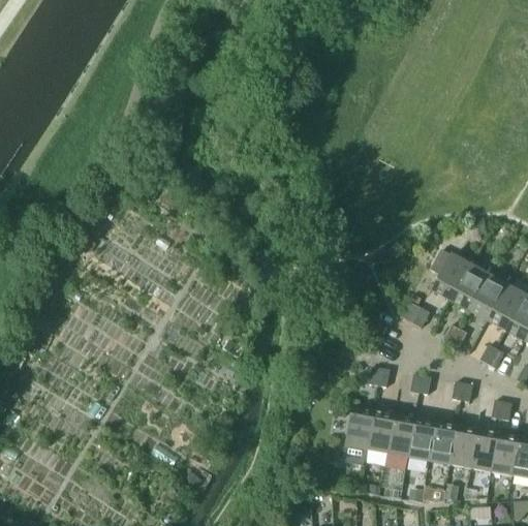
[(162,200),(174,209),(182,197),(171,189),(162,200)]
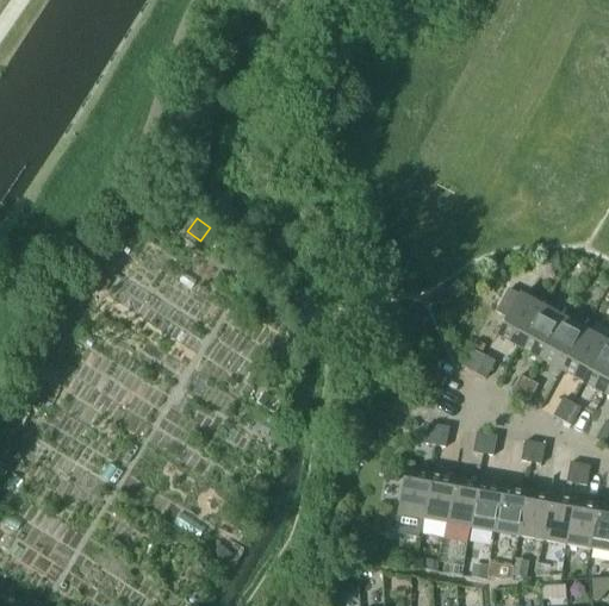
[(118,258),(125,248),(117,243),(111,254),(118,258)]
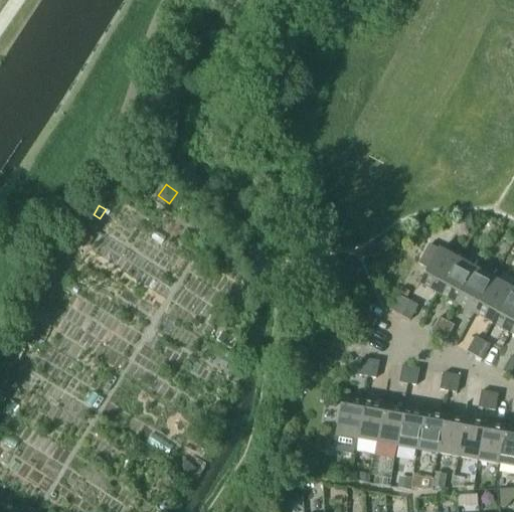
[(89,244),(94,236),(84,229),(78,237),(89,244)]
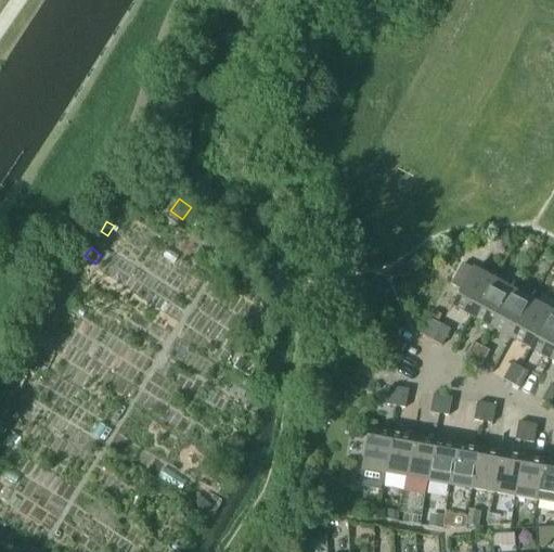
[(452,303),(473,313),(493,277),(464,261),(454,281),(462,285),(452,303)]
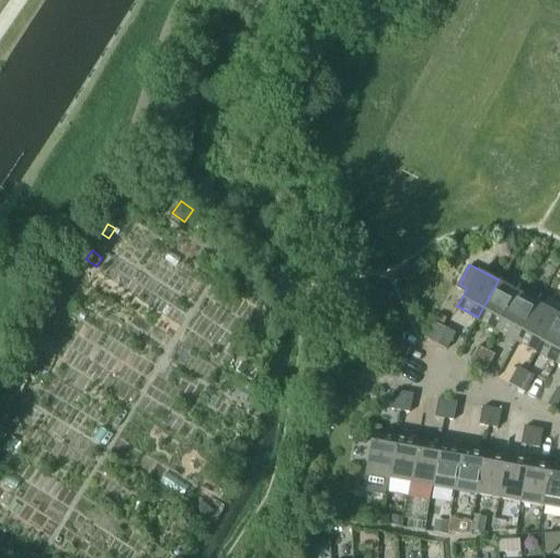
[(499,280),(478,317),(498,328),(518,291),(499,280)]
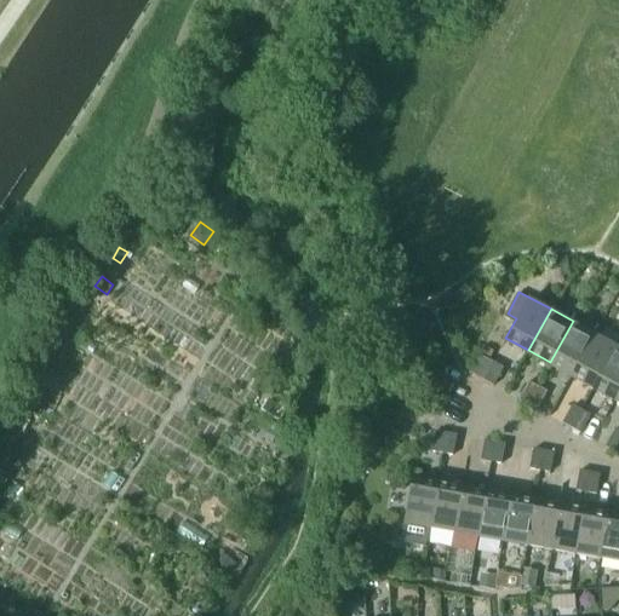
[(550,362),(572,374),(594,333),(573,321),(550,362)]
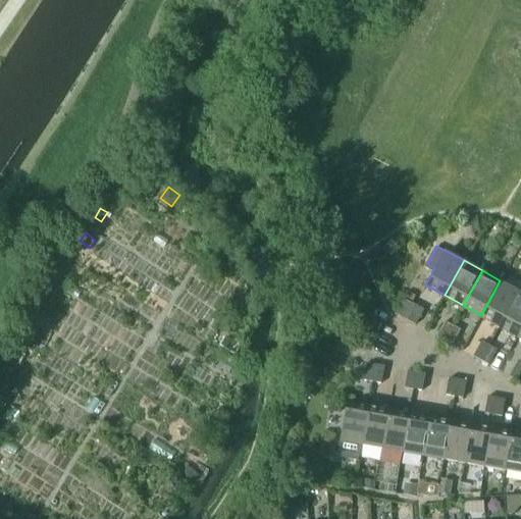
[(49,280),(46,289),(51,291),(54,283),(49,280)]
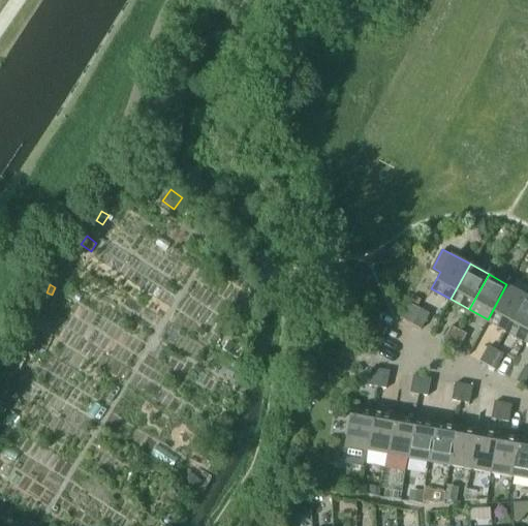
[(506,330),(525,295),(506,284),(488,319),(506,330)]
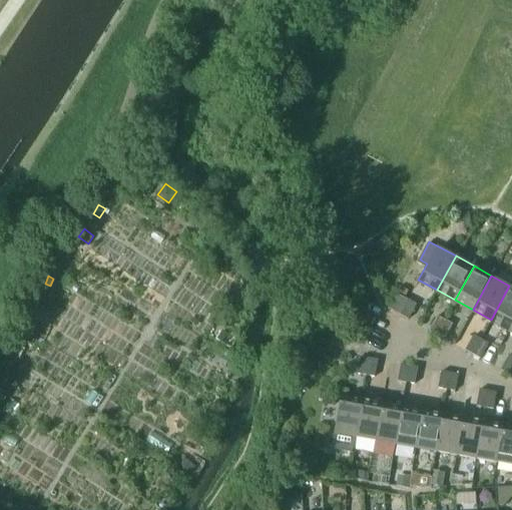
[(491,320),(509,329),(511,324),(511,287),(509,286),(491,320)]
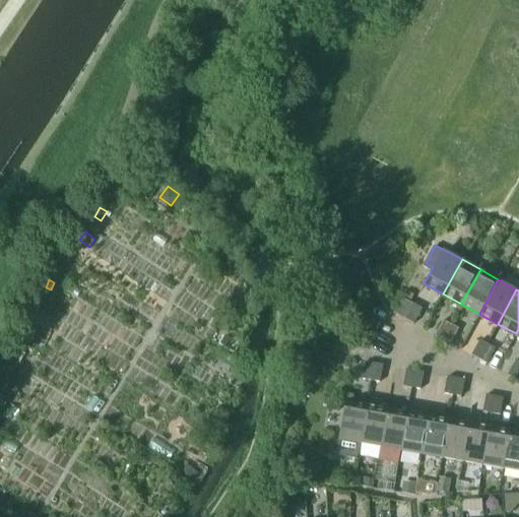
[(241,291),(235,300),(245,306),(249,298),(249,296),(241,291)]
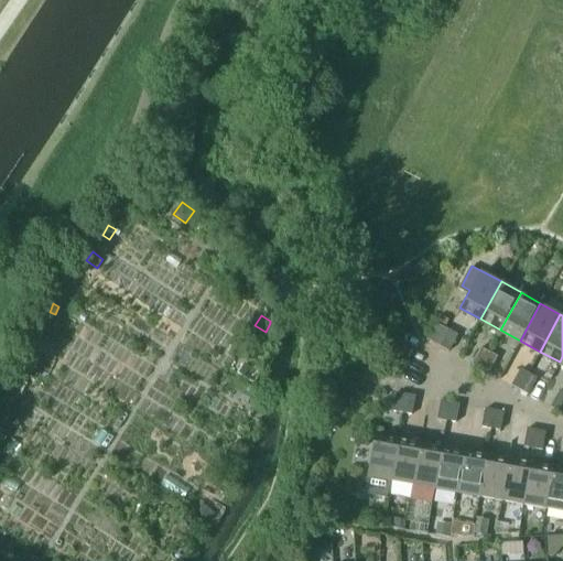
[(458,332),(450,327),(452,323),(441,317),(430,338),(448,348),(458,332)]
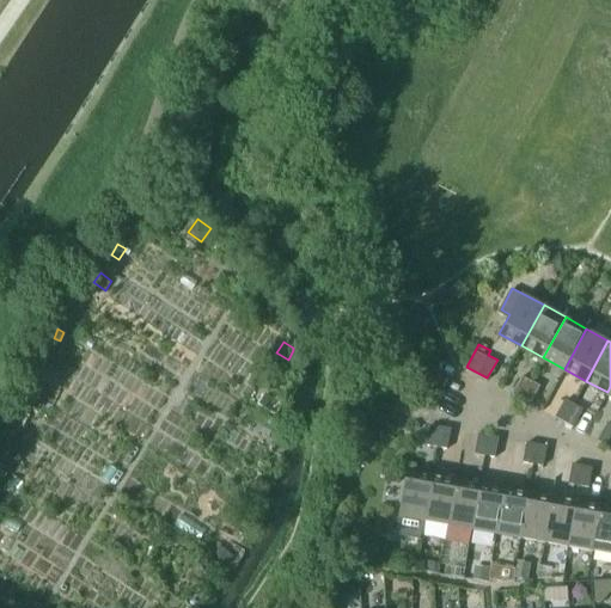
[(40,368),(48,372),(53,363),(44,360),(40,368)]
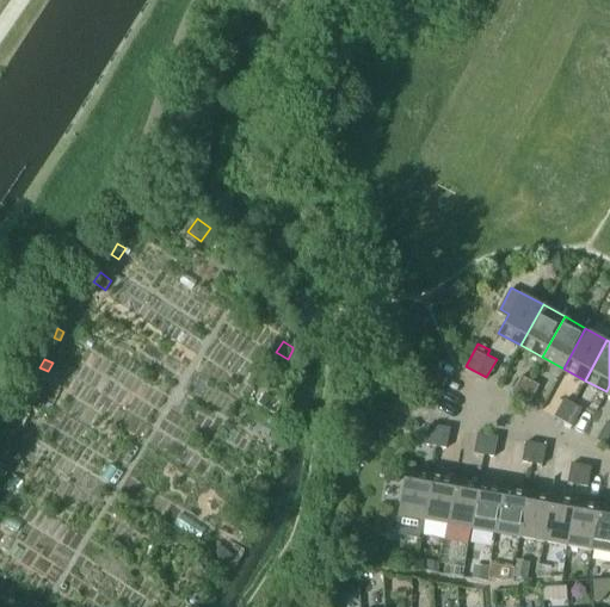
[(512,391),(521,396),(530,378),(522,373),(512,391)]
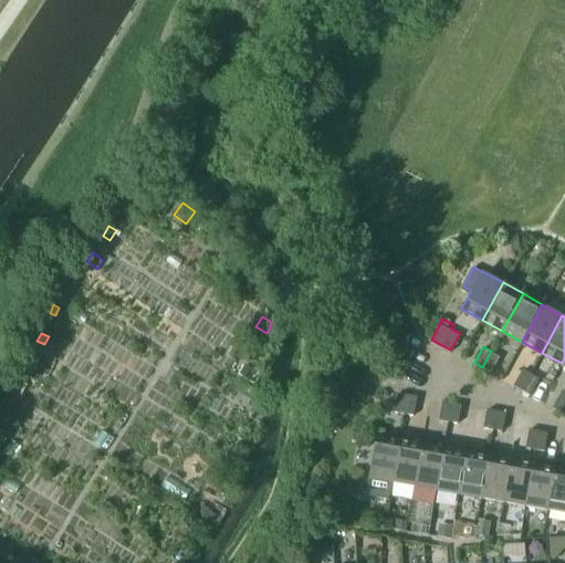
[(482,367),(491,372),(500,355),(491,351),(482,367)]
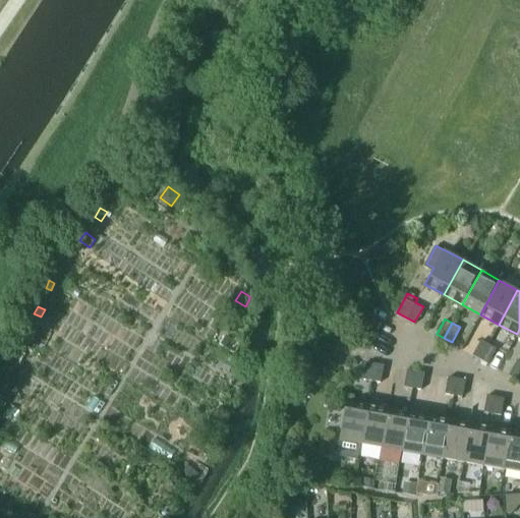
[(220,342),(236,352),(242,343),(226,333),(220,342)]
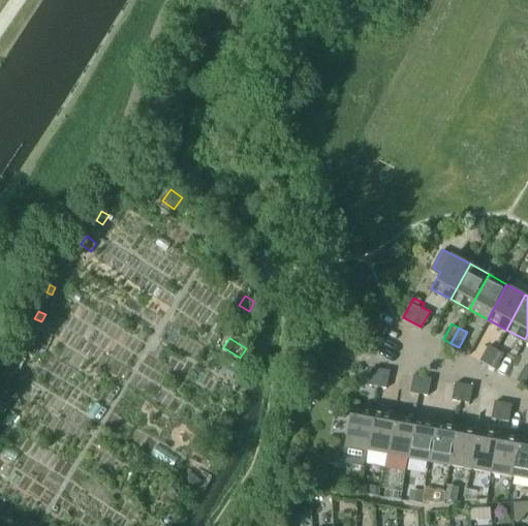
[(479,359),(488,363),(496,347),(488,343),(479,359)]
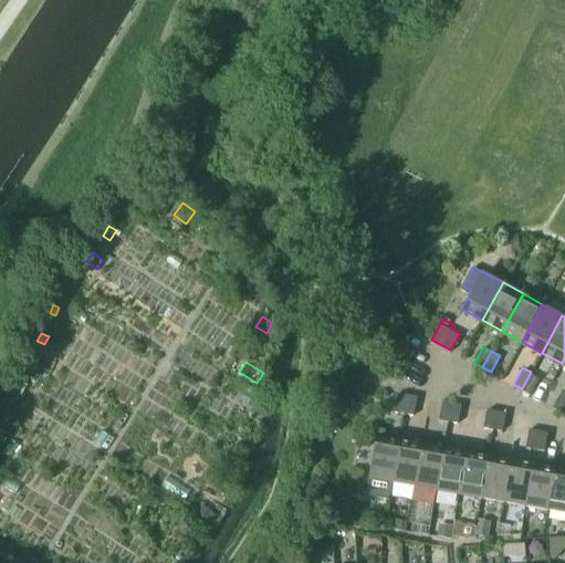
[(530,393),(531,393),(540,377),(531,372),(522,388),(530,393)]
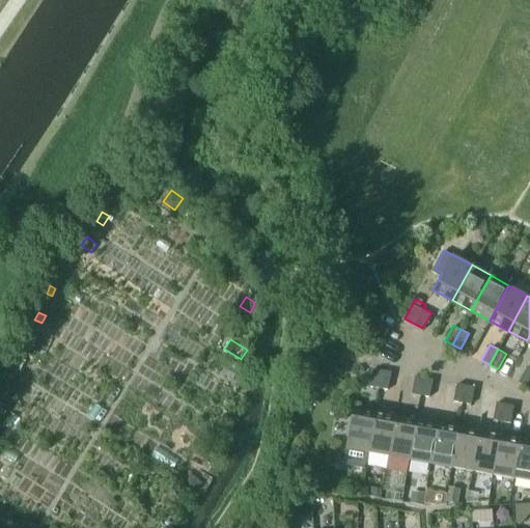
[(239,369),(230,365),(226,372),(234,378),(239,369)]
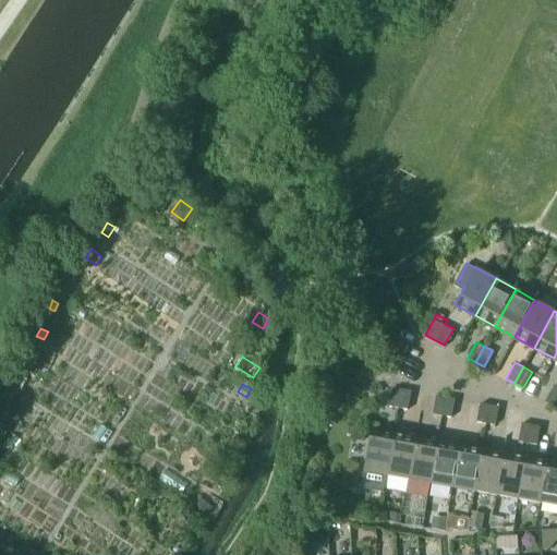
[(545,400),(554,405),(556,398),(556,385),(554,384),(545,400)]
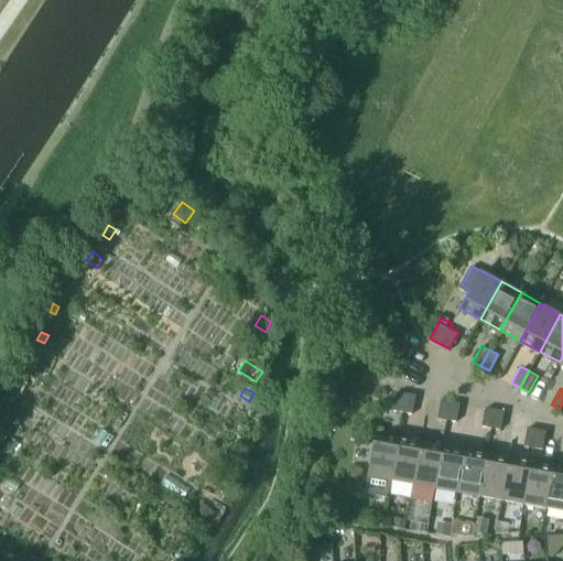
[(402,410),(405,391),(397,390),(393,408),(402,410)]
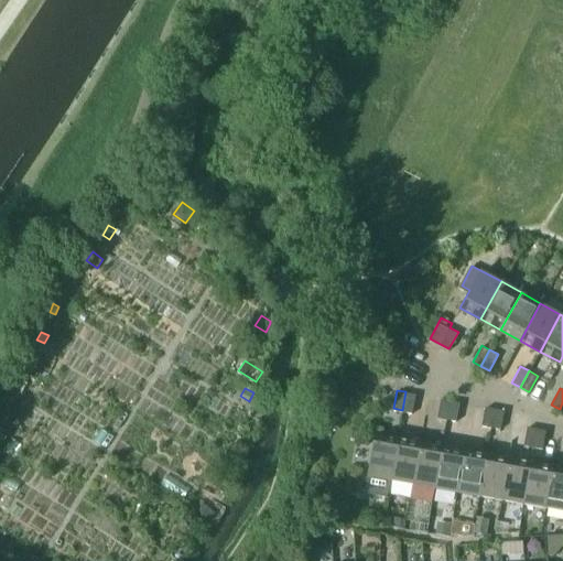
[(415,394),(405,391),(402,410),(412,411),(415,394)]
